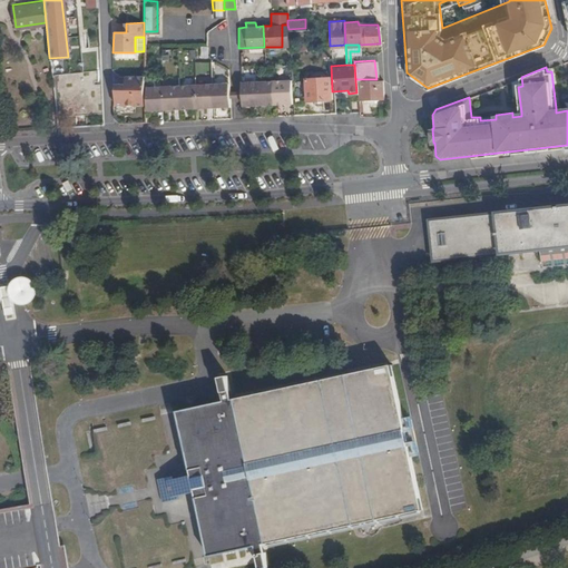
[(55,114),(99,111),(98,70),(54,71),(55,114)]
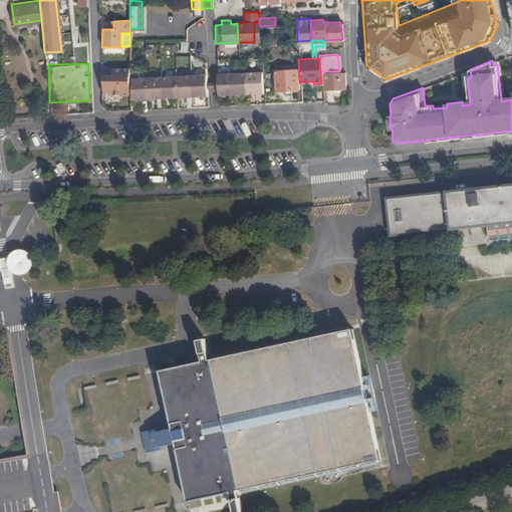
[(297,88),(295,68),(289,68),(289,66),(282,66),(281,68),(274,69),(275,89),(297,88)]
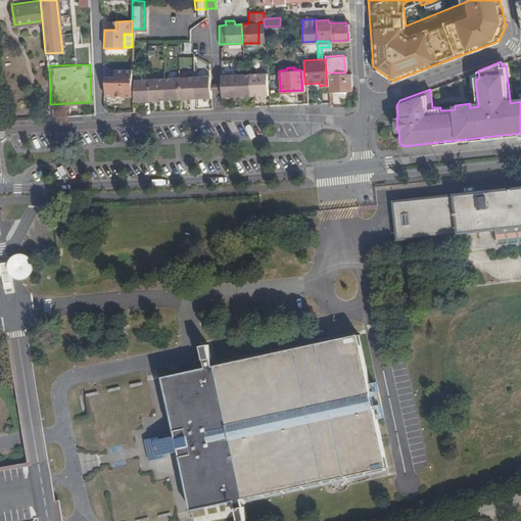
[(132,78),(132,69),(113,69),(113,77),(104,77),(104,96),(132,95),(132,78)]
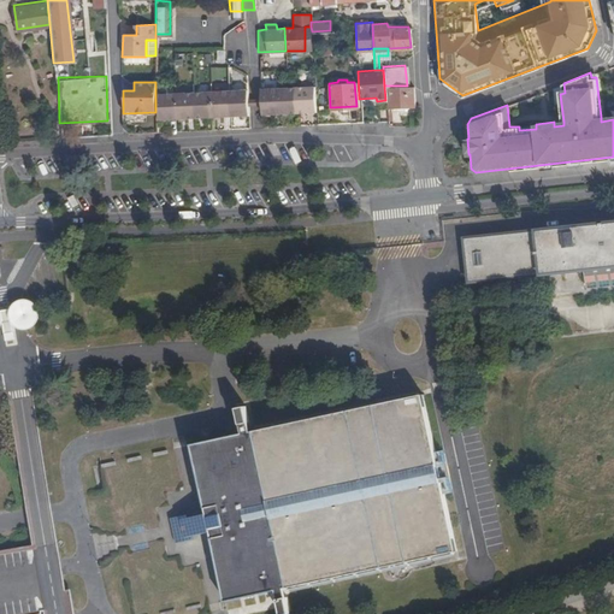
[(296,87),(297,111),(316,111),(314,86),(296,87)]
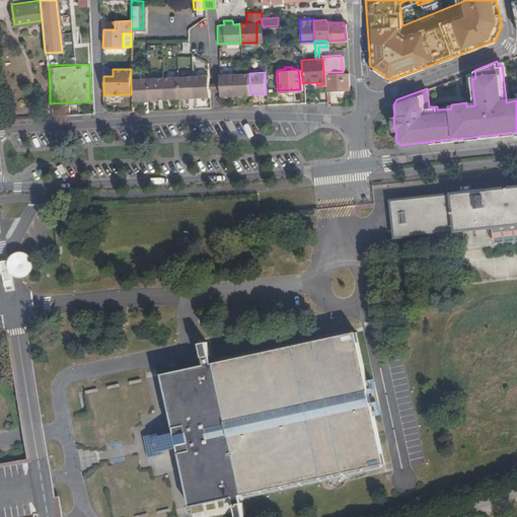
[(324,89),(348,89),(347,72),(343,72),(323,72),(324,84),(324,89)]
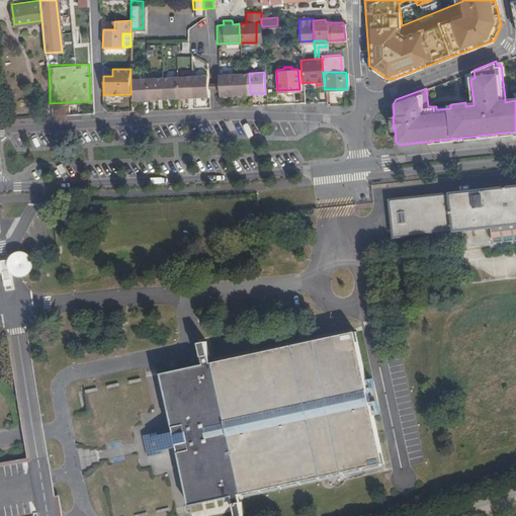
[(218,74),(219,94),(234,94),(234,73),(218,74)]
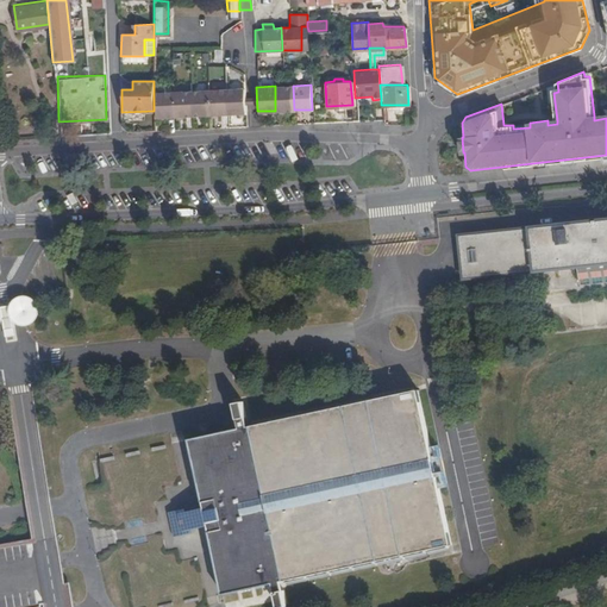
[(275,86),(275,111),(294,110),(293,86),(275,86)]
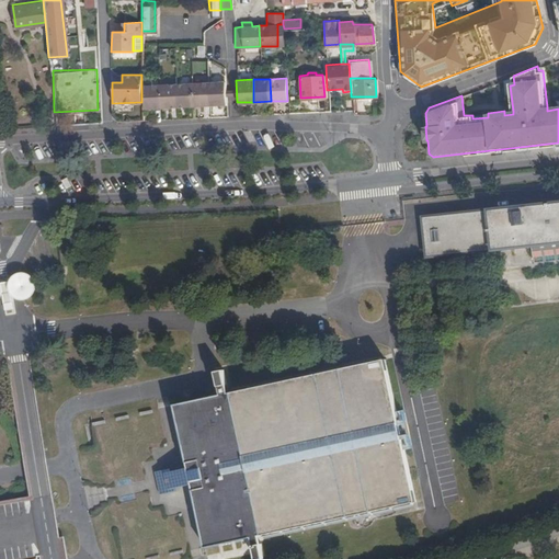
[(207,81),(208,104),(225,103),(224,80),(207,81)]
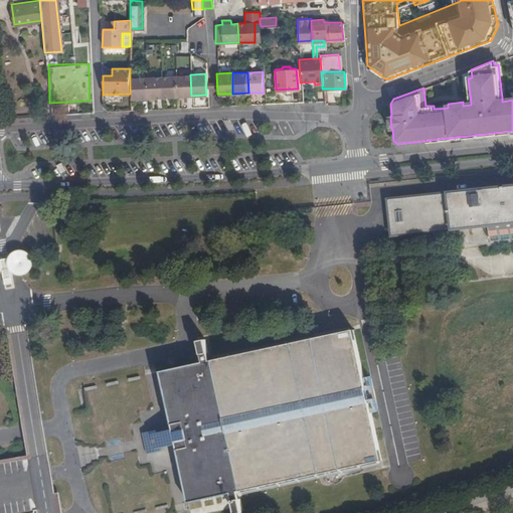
[(175,74),(160,75),(161,97),(176,96),(175,74)]
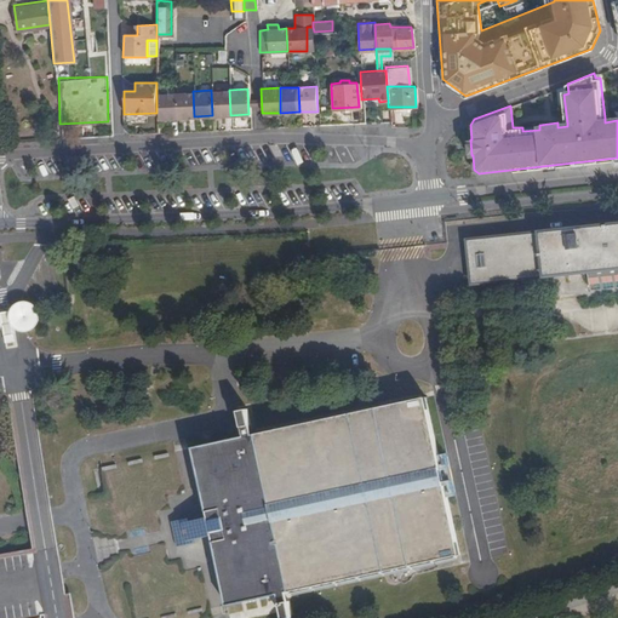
[(211,90),(212,115),(230,115),(229,90),(211,90)]
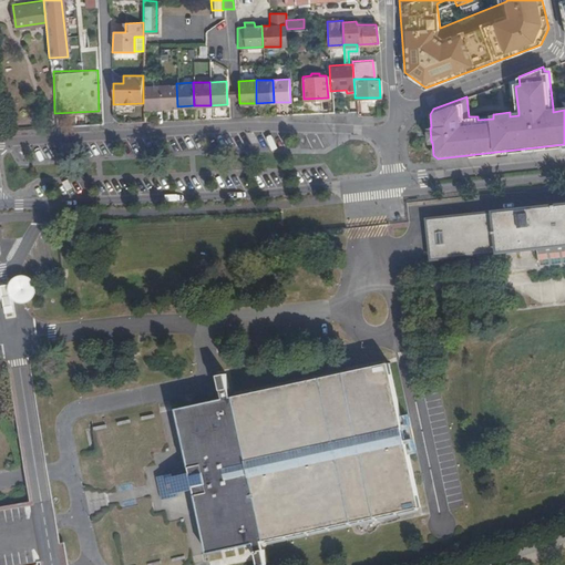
[(143,103),(143,108),(162,108),(161,83),(143,84),(143,103)]
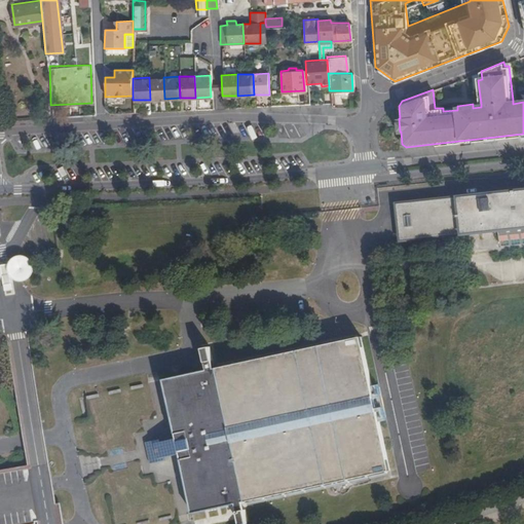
[(163,77),(149,77),(150,100),(164,99),(163,77)]
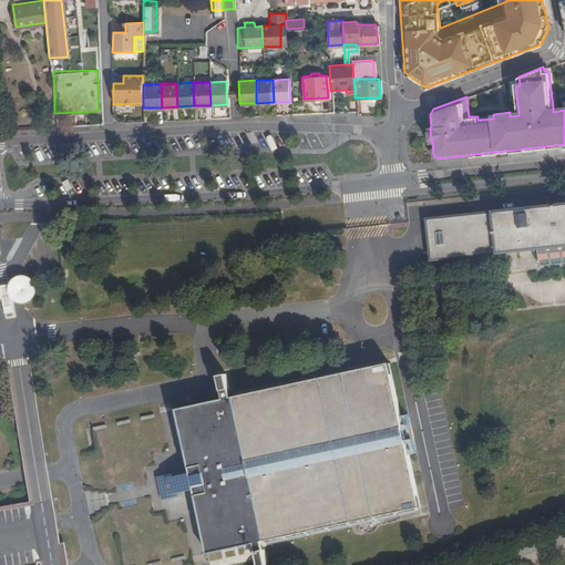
[(564,203),(425,218),(430,258),(535,247),(537,264),(564,262),(564,203)]
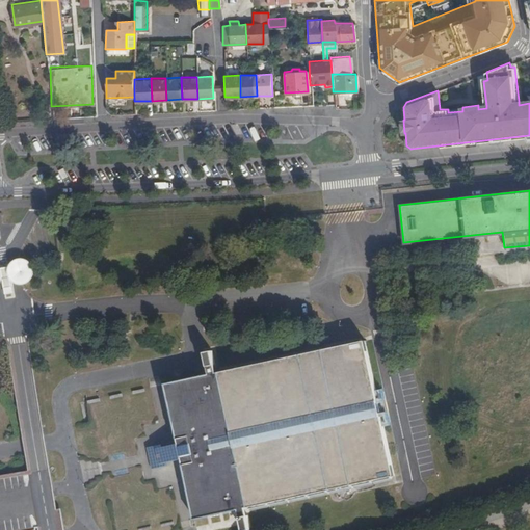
[(32,231),(38,256),(57,250),(53,227),(48,227),(32,231)]
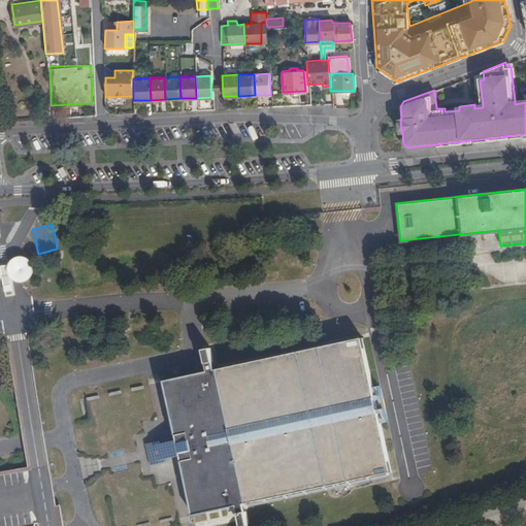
[(179,457),(193,516),(392,471),(361,337),(163,381),(176,439),(160,444),(160,440),(144,444),(150,466),(165,463),(164,460),(179,457)]
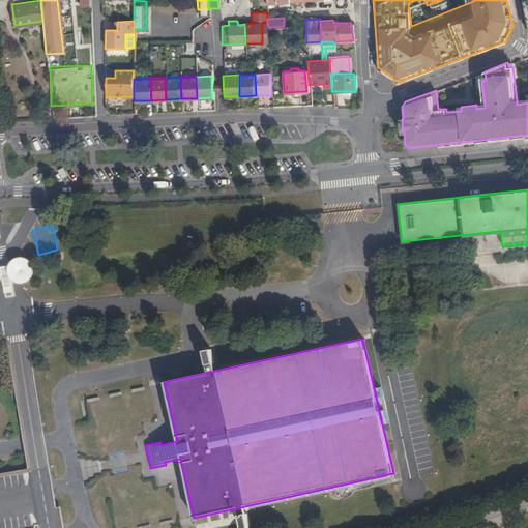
[(213,363),(210,349),(202,351),(205,364),(213,363)]
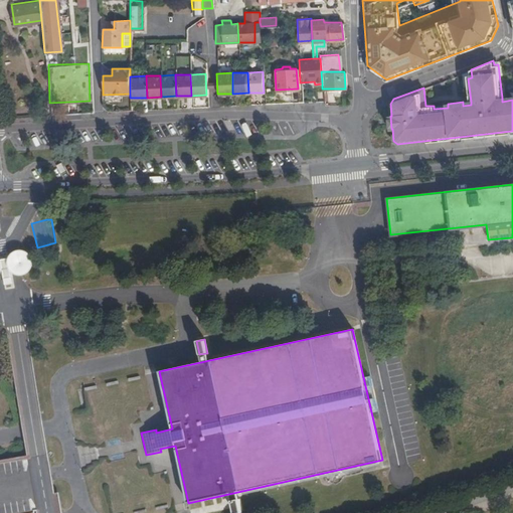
[(239,499),(232,501),(234,512),(241,512),(242,512),(239,499)]
